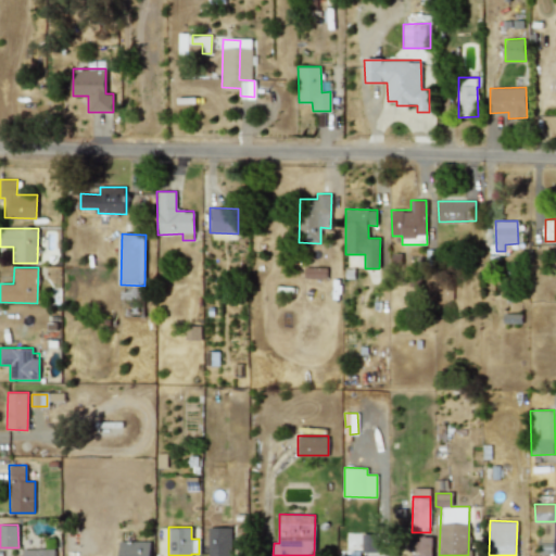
[(210,527),(209,555),(230,555),(231,527),(210,527)]
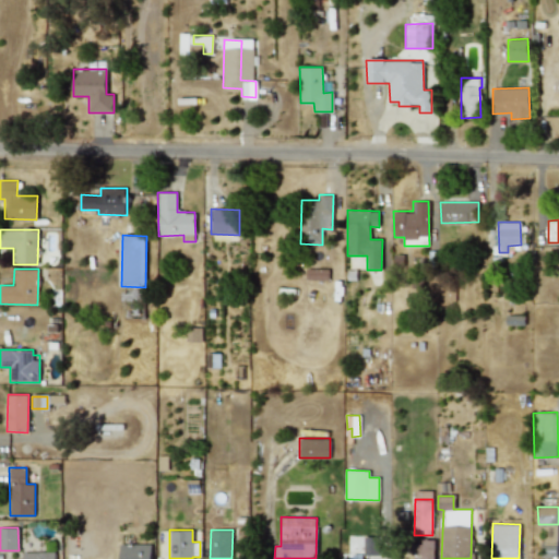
[(364,555),(380,555),(380,536),(364,536),(364,555)]
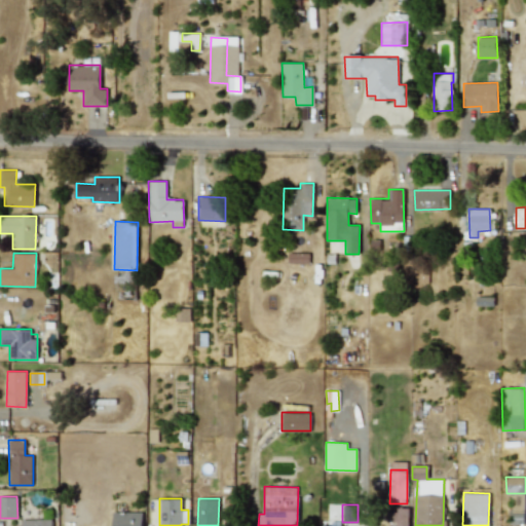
[(141,525),(142,512),(112,512),(112,525),(141,525)]
